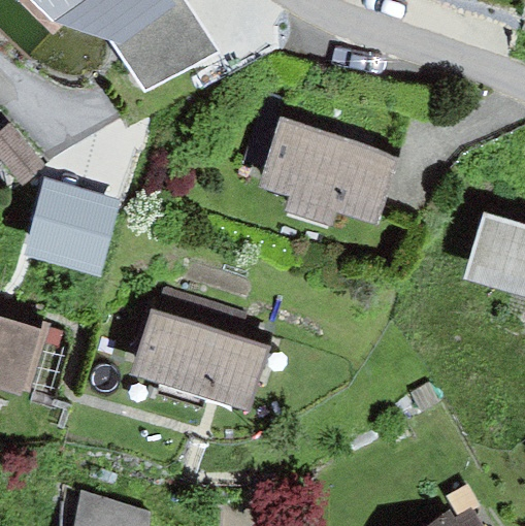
[(215,50),(184,0),(29,0),(50,18),(110,39),(144,90),(215,50)]
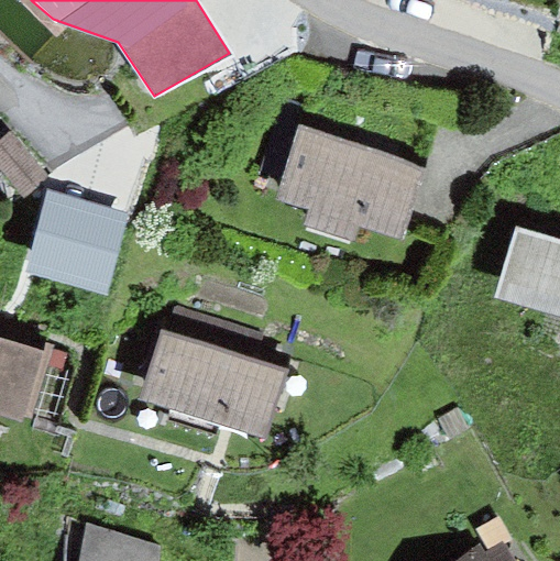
[(424,165),(299,123),(274,197),(309,209),(304,224),(350,240),(355,226),(398,240),(424,165)]
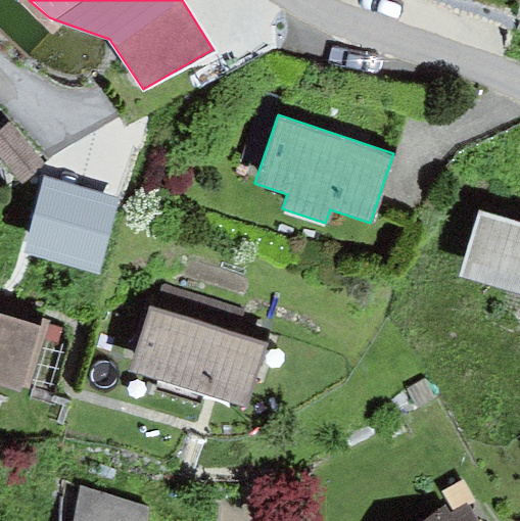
[(0,157),(20,181),(44,160),(8,121),(0,128),(0,157)]
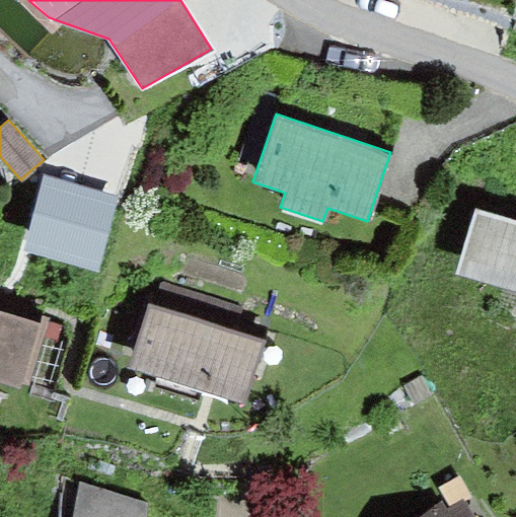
[(117,197),(42,177),(23,252),(98,271),(117,197)]
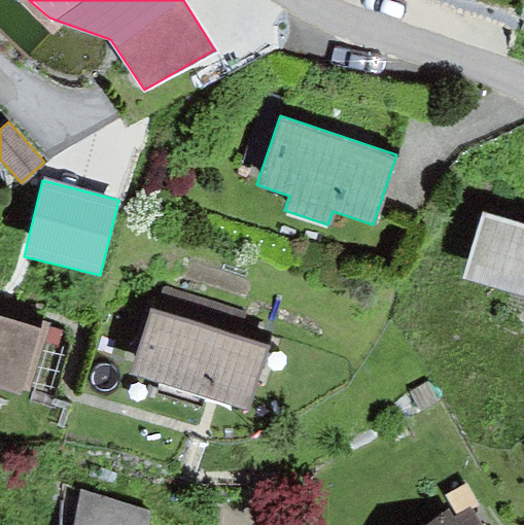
[(523,223),(482,211),(463,276),(523,293),(523,223)]
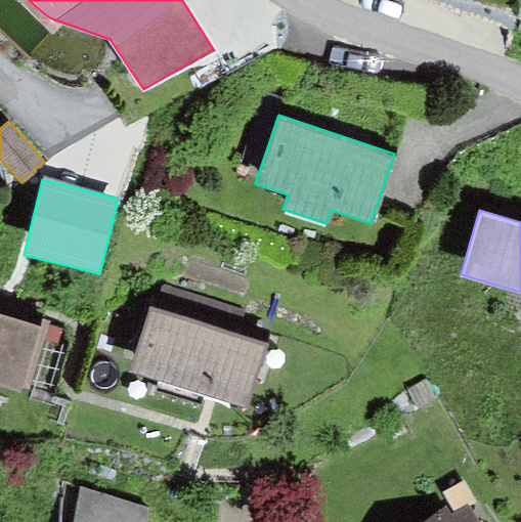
[(153,307),(148,306),(129,371),(246,405),(265,341),(236,333),(244,307),(161,283),(153,307)]
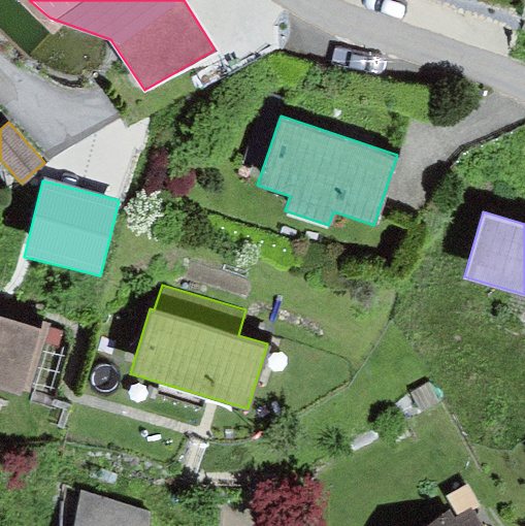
[(44,320),(0,305),(0,391),(20,397),(44,320)]
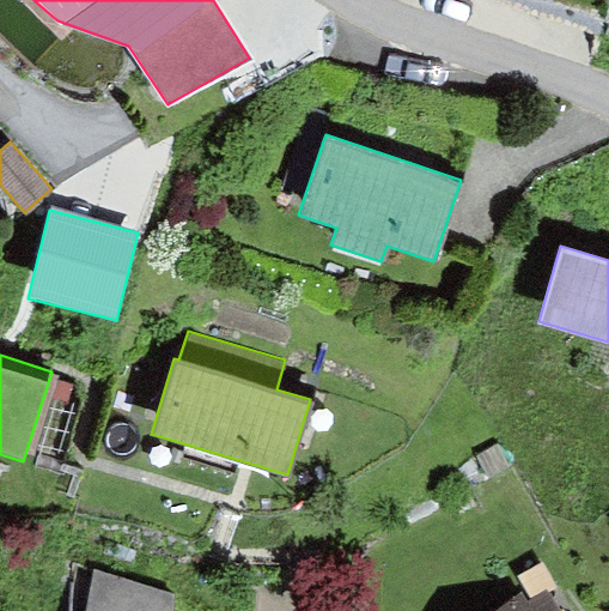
[(494,441),(474,454),(487,477),(509,465),(494,441)]
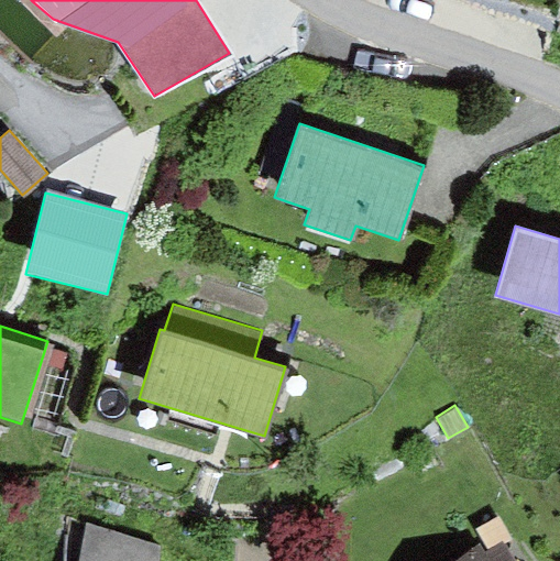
[(156,560),(158,545),(85,521),(77,560),(156,560)]
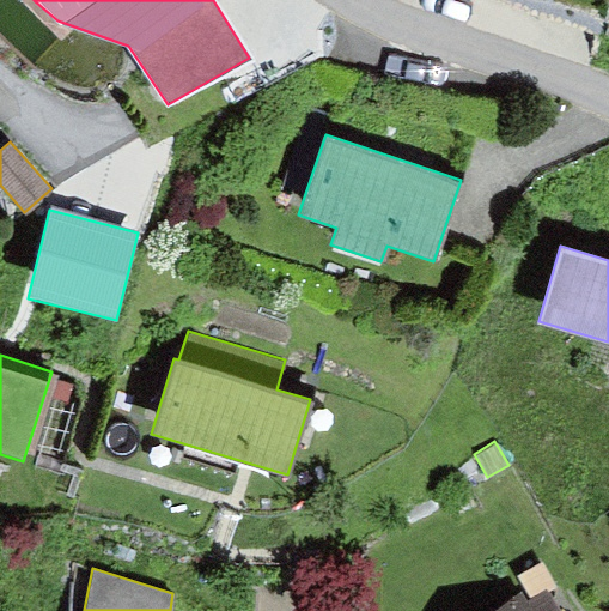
[(518,596),(492,610),(556,610),(544,590),(523,603),(518,596)]
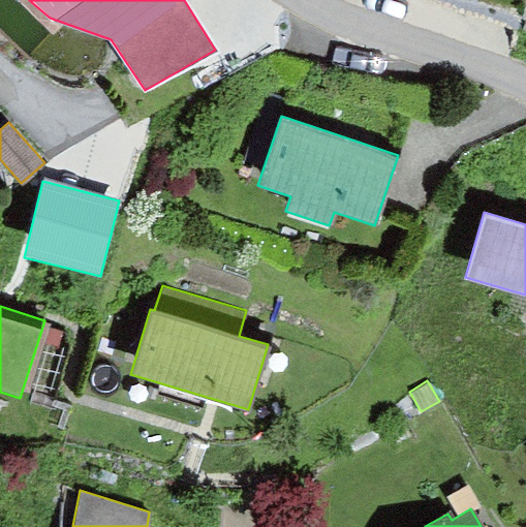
All buildings are outlined.
